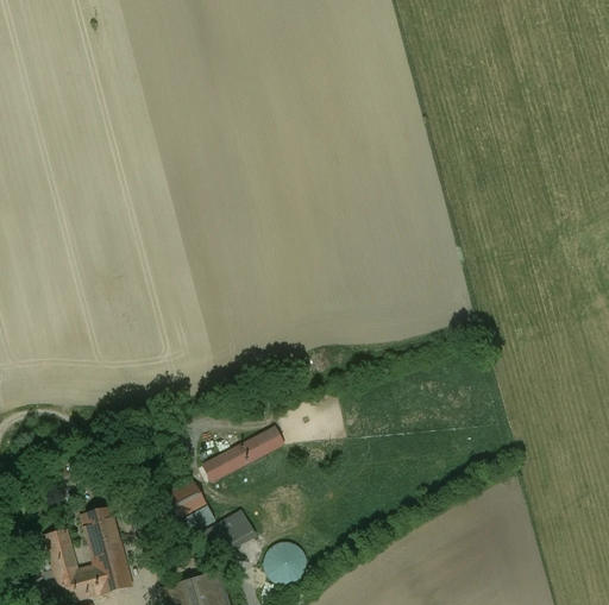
[(284,442),(275,424),(201,464),(211,481),(284,442)]
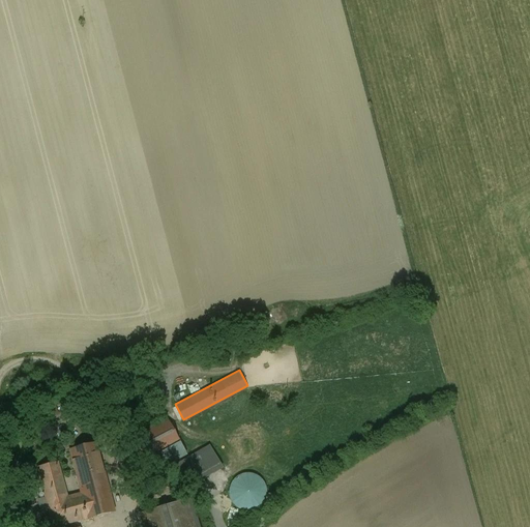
[(116,510),(97,440),(68,448),(80,491),(68,494),(59,460),(36,466),(53,526),(116,510)]
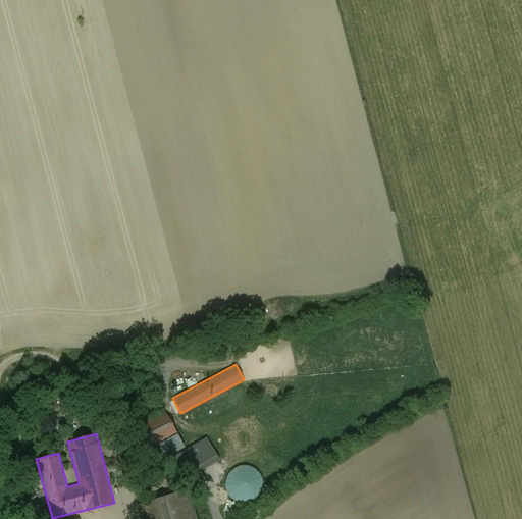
[(162,461),(174,483),(219,459),(207,435),(162,461)]
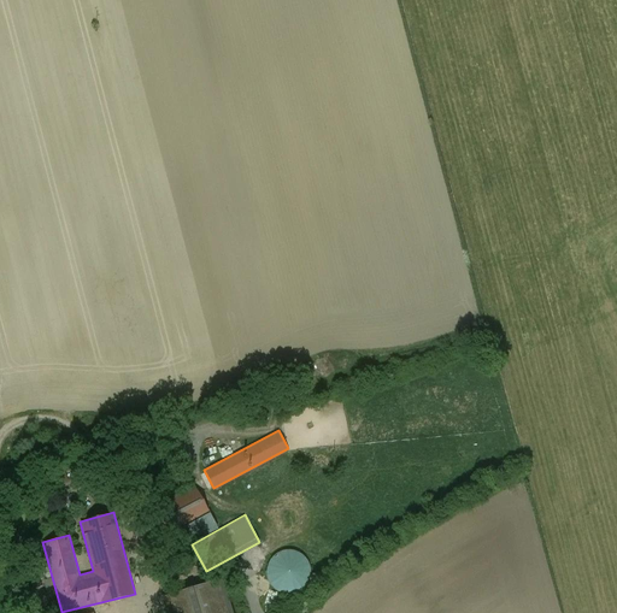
[(278,549),(272,554),(269,560),(266,566),(266,573),(269,581),(274,587),(281,591),(288,593),(295,591),(303,588),(307,582),(311,575),(311,567),(309,560),(305,554),(299,550),(293,548),(286,548),(278,549)]
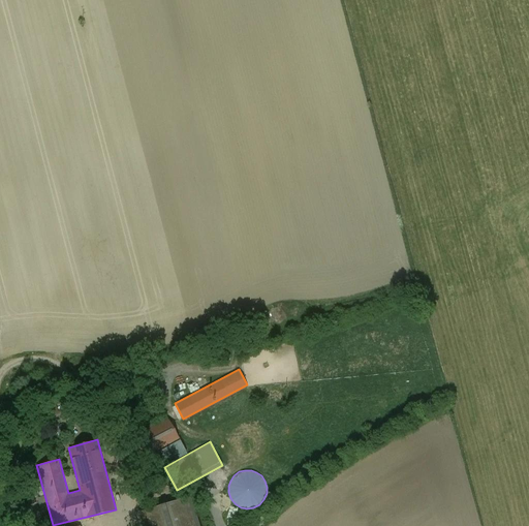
[(200,525),(192,495),(146,508),(150,525),(200,525)]
